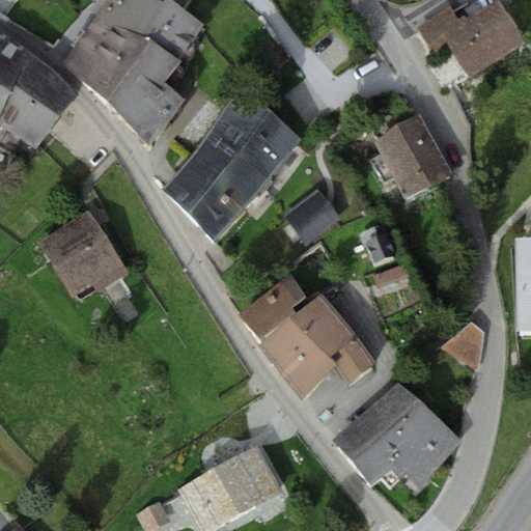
[(162,0),(108,0),(96,17),(151,39),(180,58),(204,24),(172,0),(163,0),(162,0)]
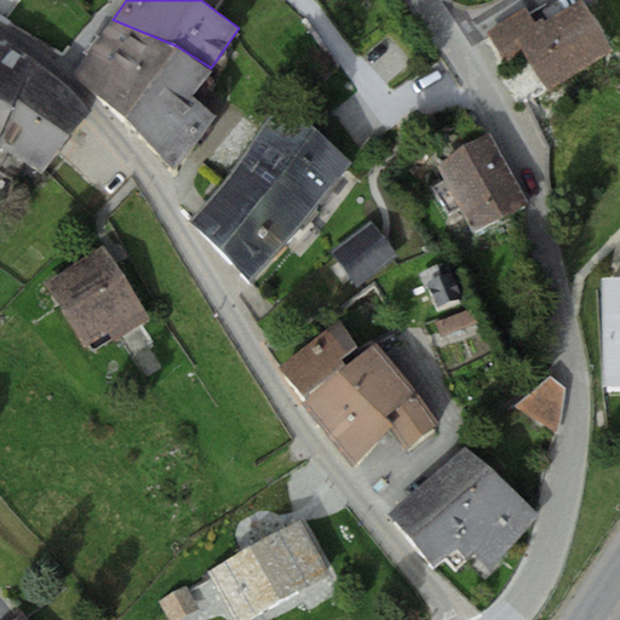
[(546,91),(610,51),(578,0),(538,26),(527,7),(486,33),(503,61),(521,50),(546,91)]
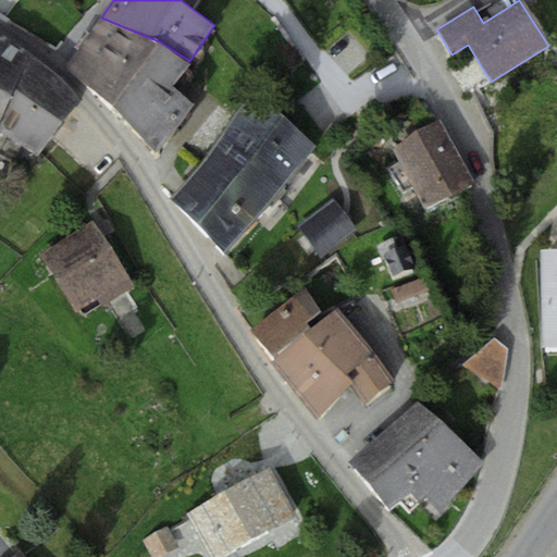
[(67,67),(111,109),(159,41),(101,17),(67,67)]
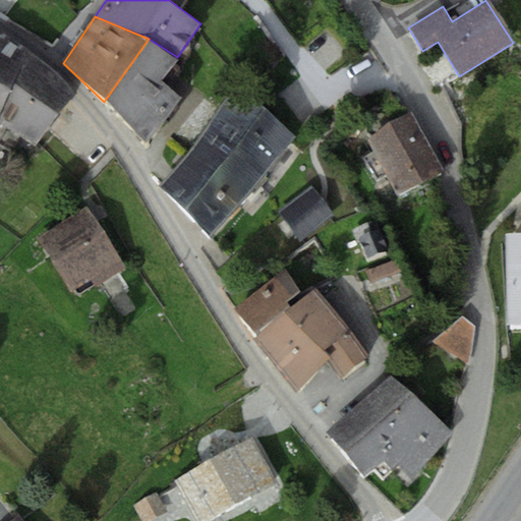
[(0,30),(0,81),(13,89),(30,50),(0,30)]
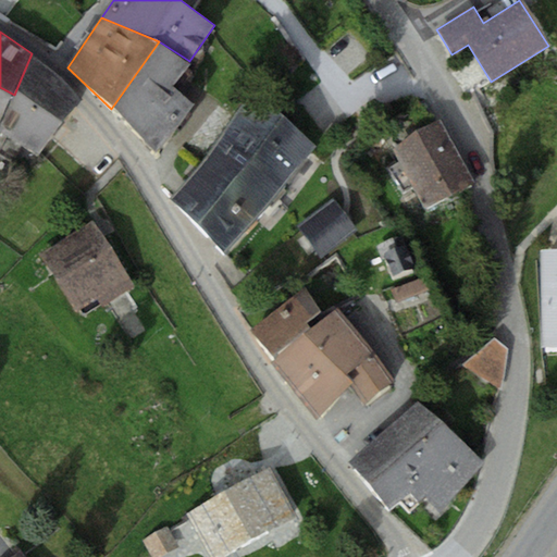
[(189,61),(159,41),(111,109),(157,151),(193,102),(172,84),(189,61)]
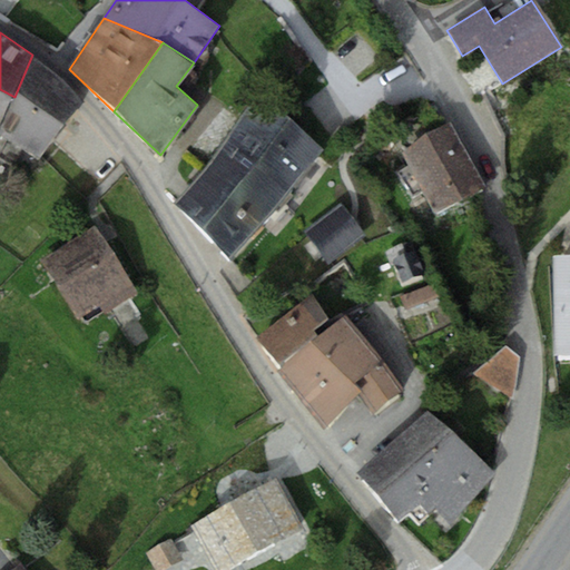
[(64,78),(32,55),(15,97),(0,126),(0,135),(40,156),(82,101),(64,78)]
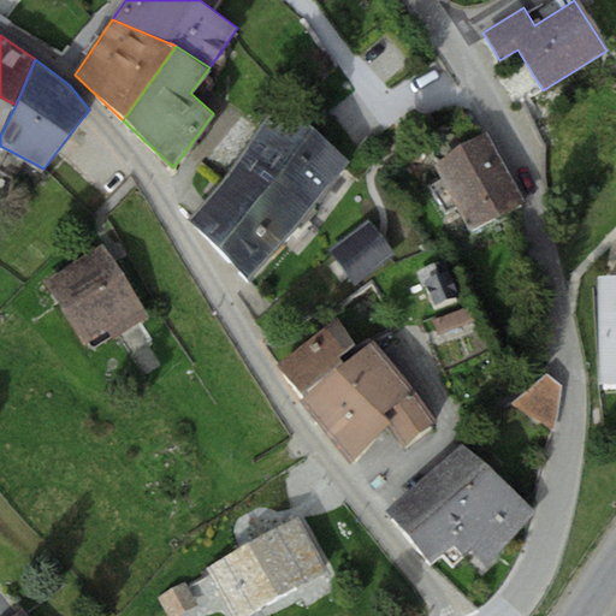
[(0,136),(16,105),(0,96),(0,136)]
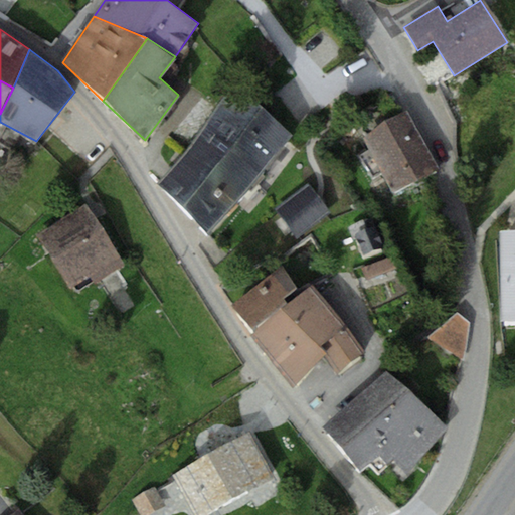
[(225,95),(204,129),(263,173),(292,134),(252,99),(246,107),(225,95)]
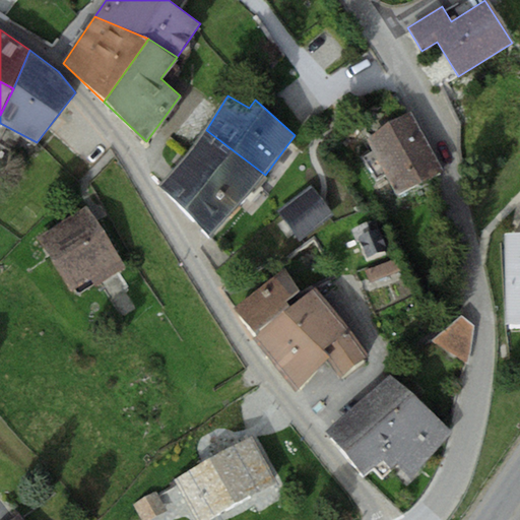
[(443,169),(412,113),(366,138),(396,194),(443,169)]
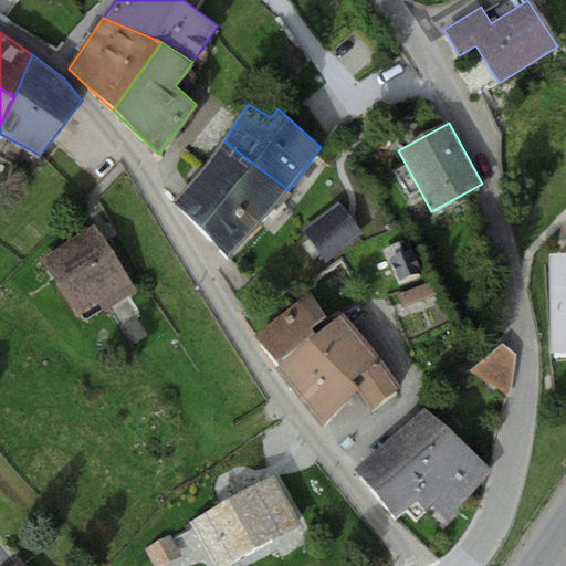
[(229,257),(289,190),(224,142),(175,200),(229,257)]
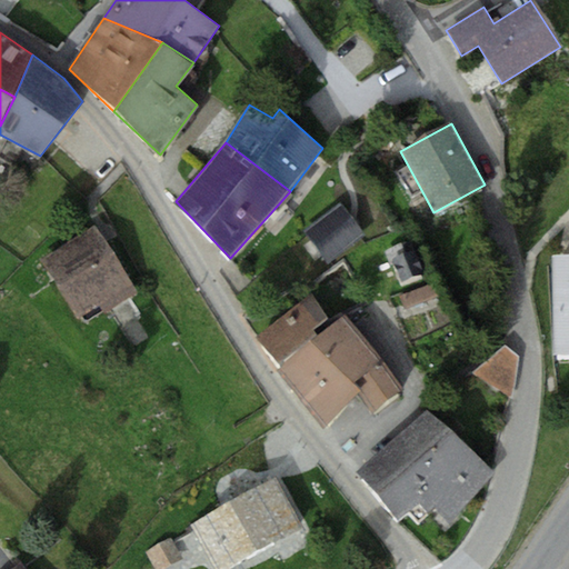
[(340,205),(305,232),(328,261),(363,233),(340,205)]
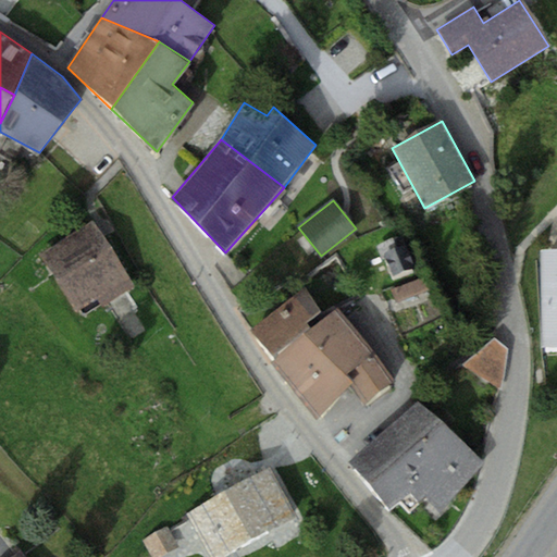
[(91,221),(41,254),(84,317),(134,284),(91,221)]
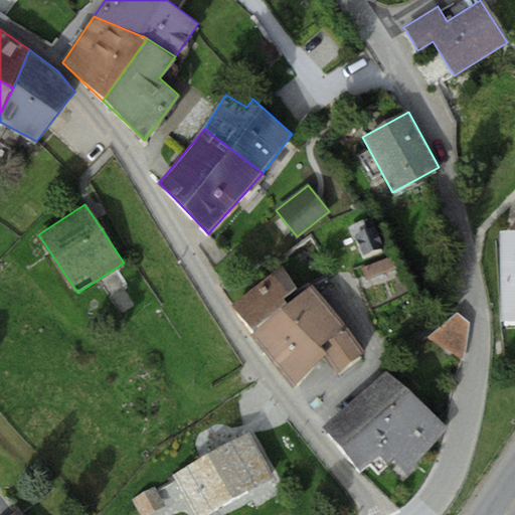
[(372,218),(352,225),(363,255),(383,248),(372,218)]
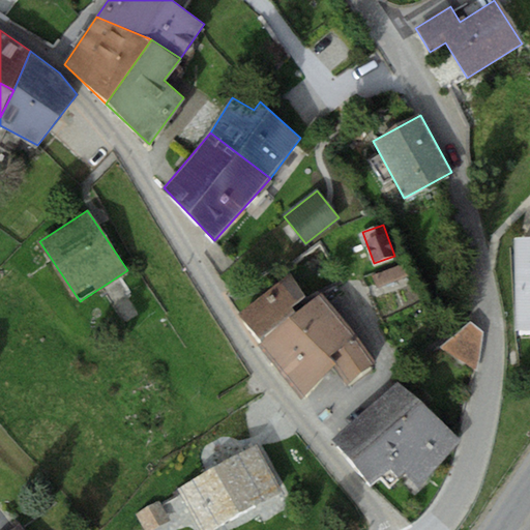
[(529,243),(513,245),(514,336),(529,335),(529,243)]
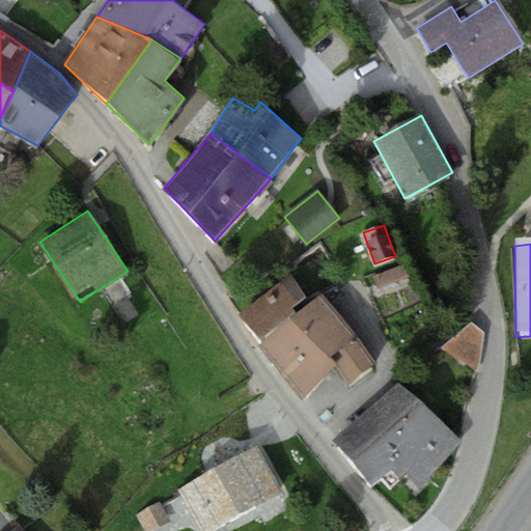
[(406,263),(374,276),(379,287),(410,275),(406,263)]
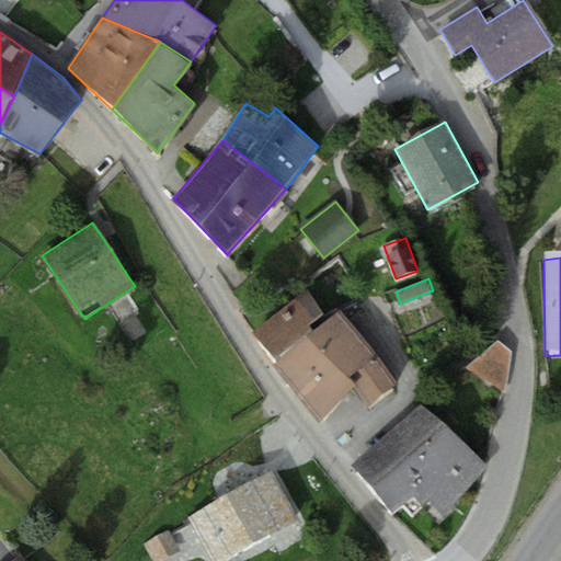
[(253,332),(277,361),(308,335),(315,330),(309,324),(324,312),(306,289),(253,332)]
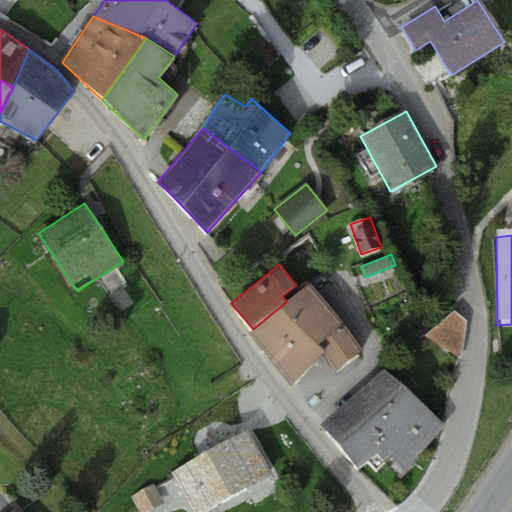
[(287,301),(281,306),(322,356),(336,372),(364,348),(310,282),(287,301)]
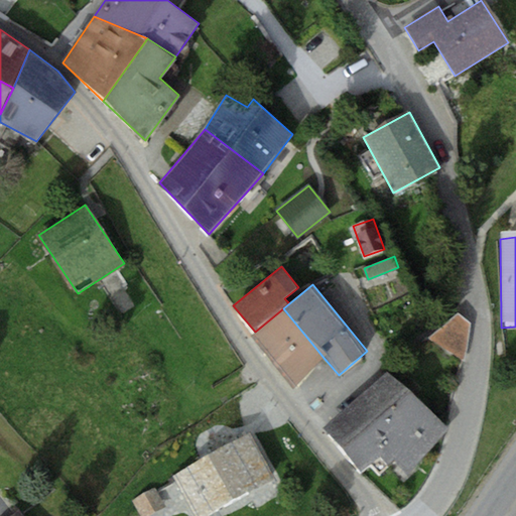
[(293,385),(325,359),(283,308),(255,332),(251,335),(293,385)]
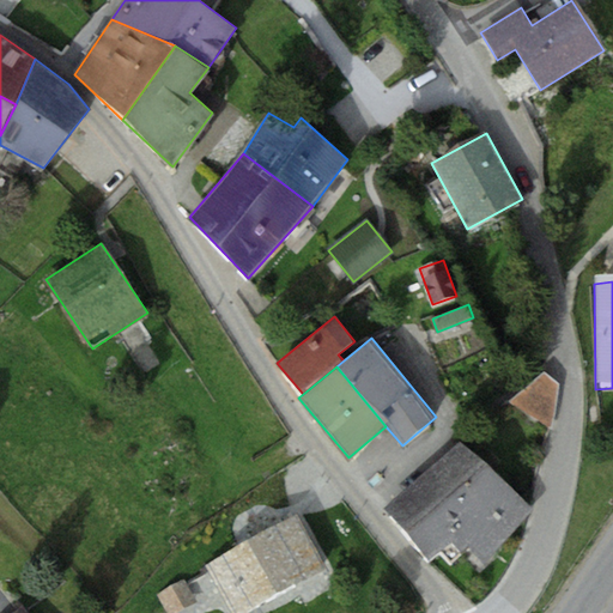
[(545,370),(509,402),(552,428),(559,386),(545,370)]
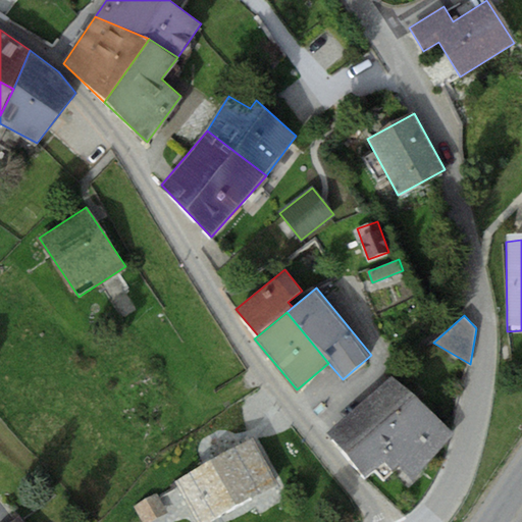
[(454,435),(393,372),(327,435),(368,476),(383,461),(394,471),(400,465),(411,477),(454,435)]
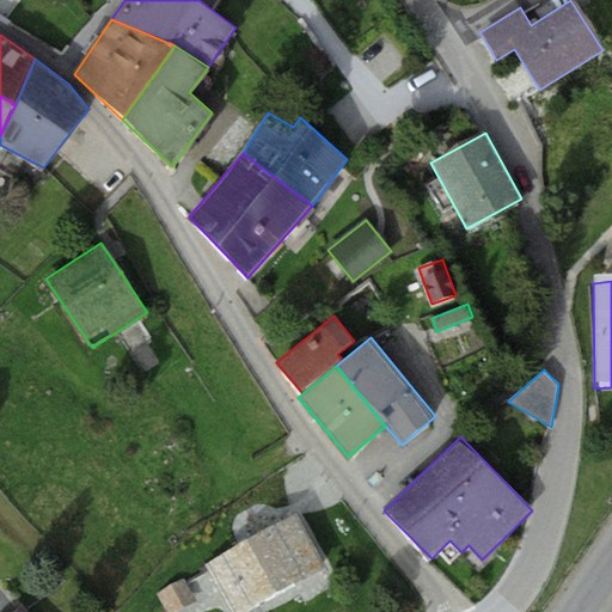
[(298,513),(203,564),(230,611),(246,611),(328,567),(298,513)]
